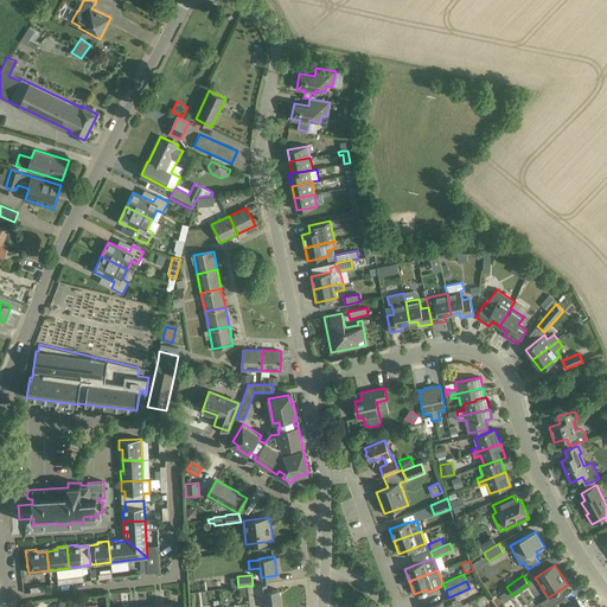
[(267,583),(253,586),(255,605),(266,604),(266,606),(280,606),(279,589),(268,590),(267,583)]
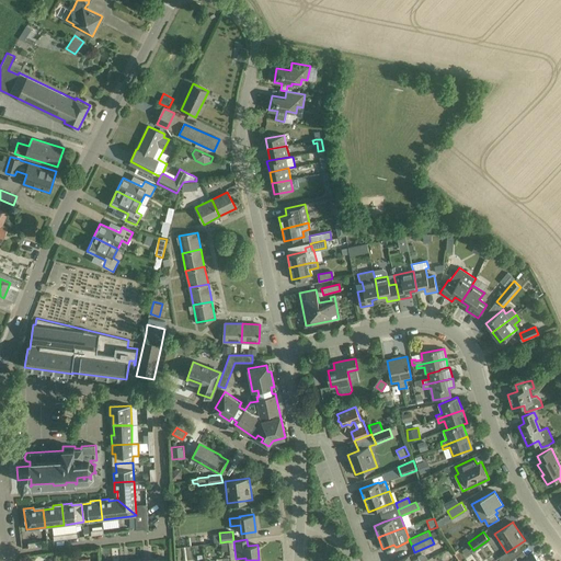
[(539,560),(535,556),(533,552),(527,557),(523,550),(508,560),(539,560)]
